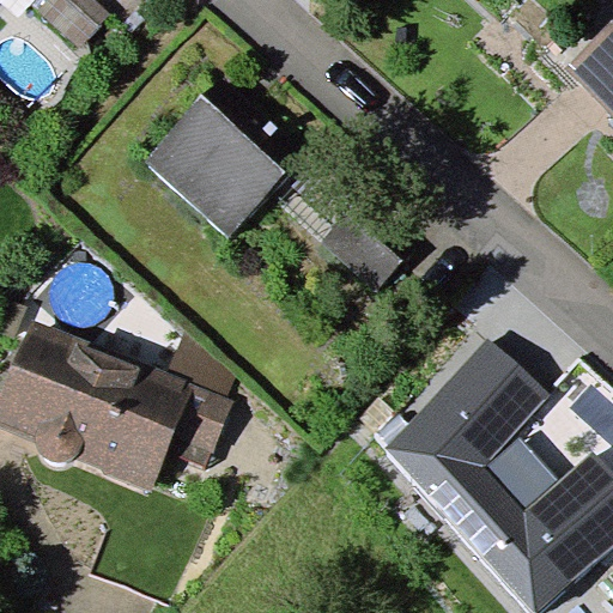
[(111,13),(96,0),(46,0),(37,8),(80,47),(111,13)]
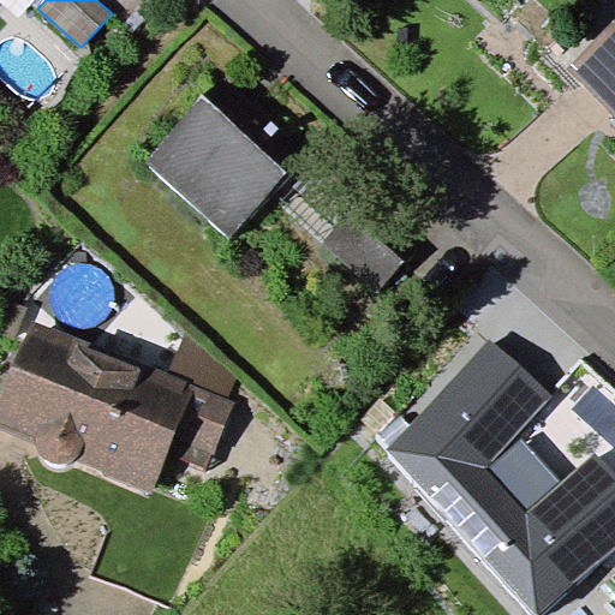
[(614,24),(568,67),(614,118),(614,24)]
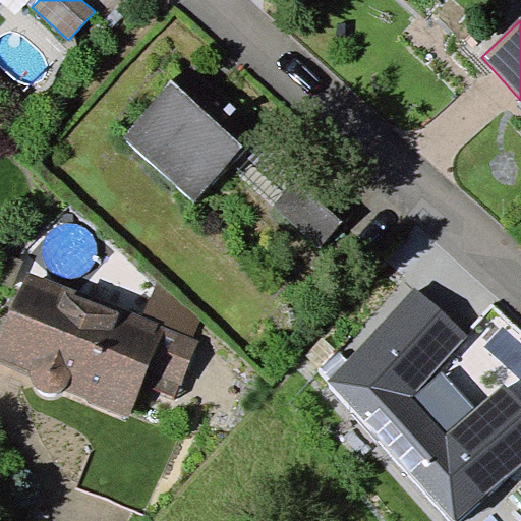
[(189,62),(123,136),(194,199),(261,124),(189,62)]
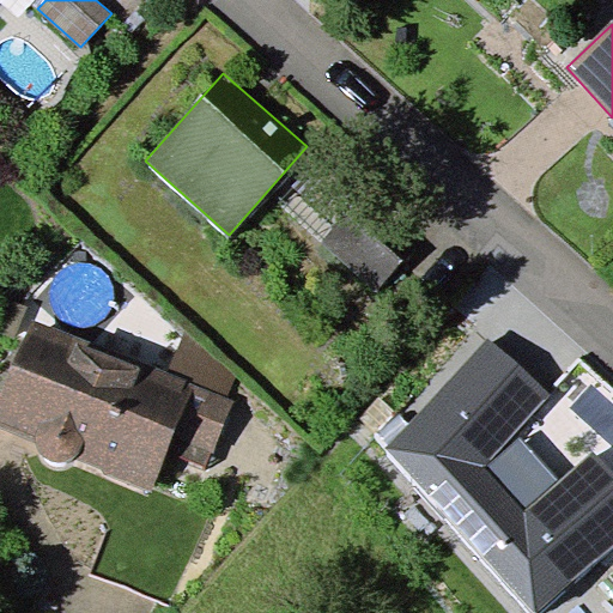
[(402,260),(347,212),(322,241),(377,289),(402,260)]
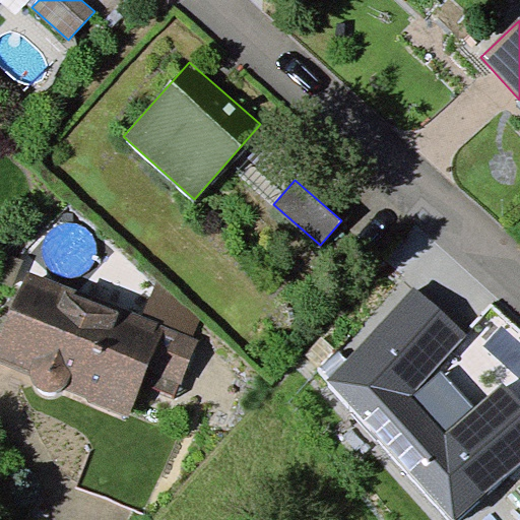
[(142,316),(28,270),(0,335),(0,362),(30,374),(30,376),(33,379),(33,381),(35,384),(38,387),(40,388),(43,390),(48,391),(51,391),(54,391),(58,390),(61,389),(63,388),(87,398),(86,400),(129,417),(142,385),(176,399),(198,338),(193,336),(142,316)]
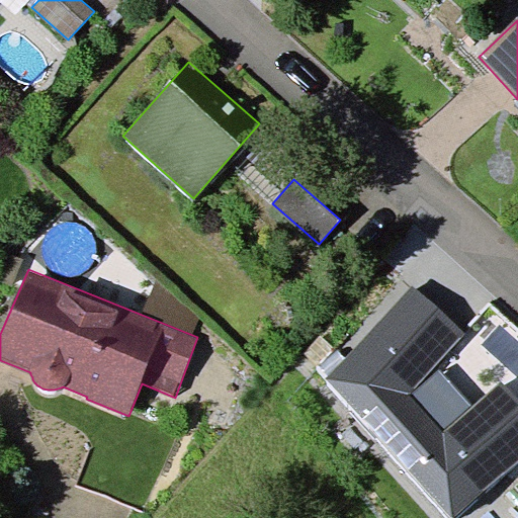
[(200,318),(157,279),(142,315),(192,335),(200,318)]
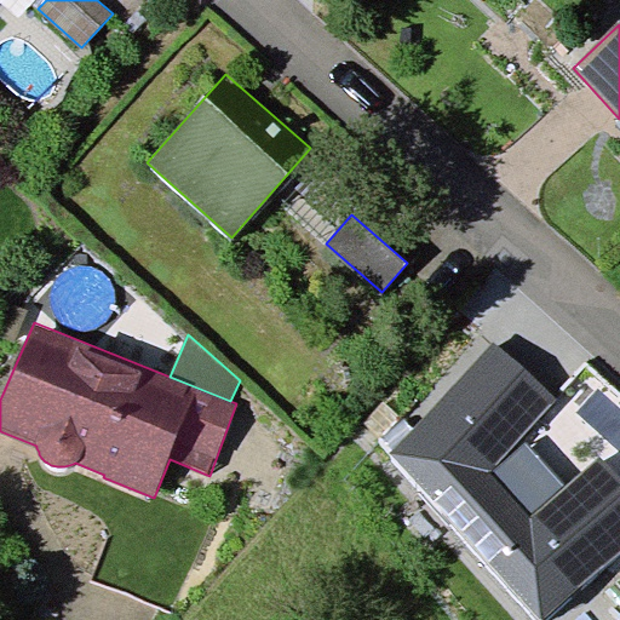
[(557,400),(494,342),(389,453),(537,619),(545,619),(619,555),(619,480),(598,457),(564,486),(532,516),(492,474),(523,438),(557,400)]
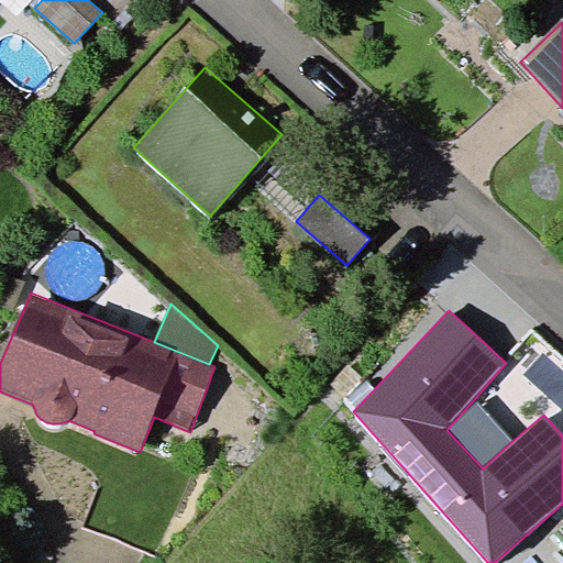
[(512,441),(475,398),(446,430),(483,468),(512,441)]
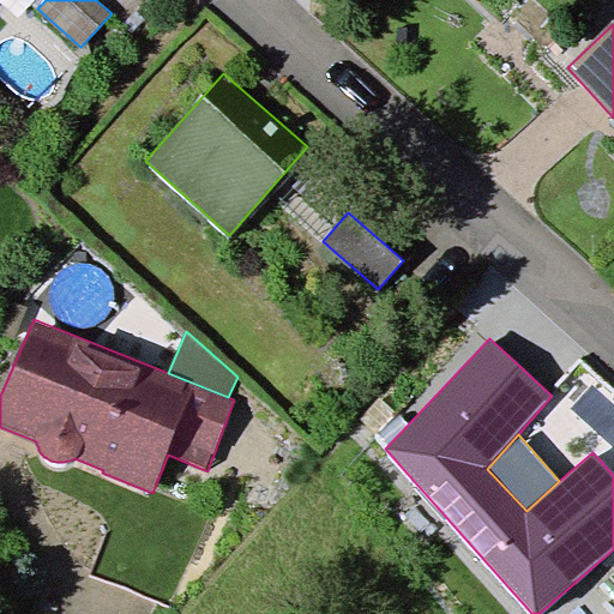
All buildings are outlined.
